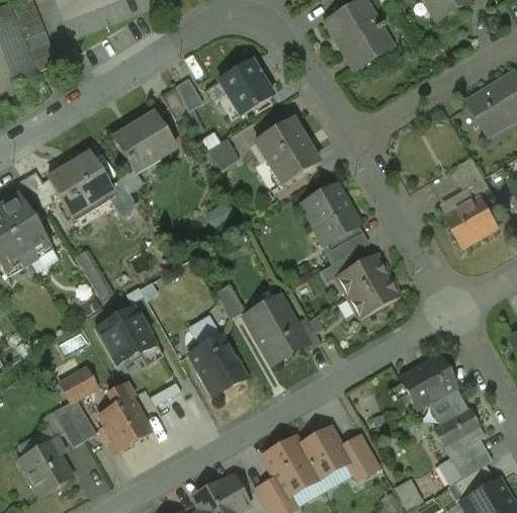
[(21,0),(0,8),(0,38),(16,79),(58,62),(33,0),(21,0)]
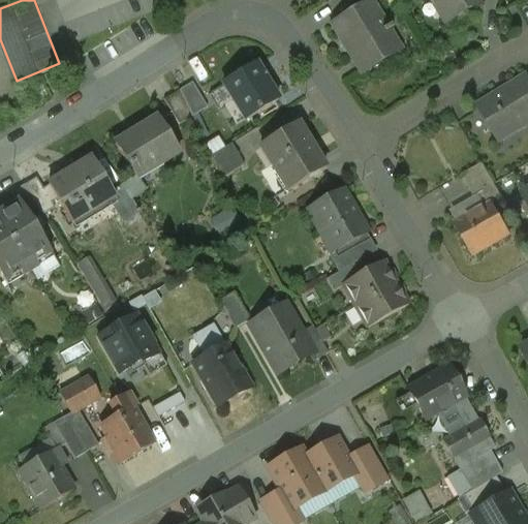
[(103,0),(100,1),(100,0),(75,0),(96,60),(121,53),(114,33),(134,26),(125,0),(103,0)]
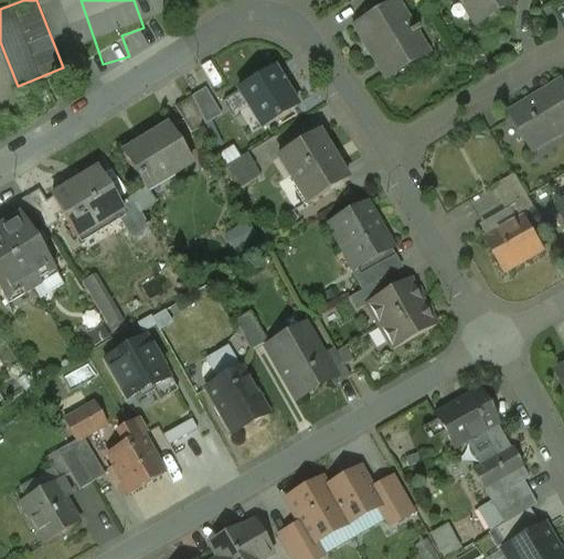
[(386,1),(354,20),(386,75),(424,53),(412,33),(421,29),(418,24),(413,27),(397,0),(389,0),(386,1)]
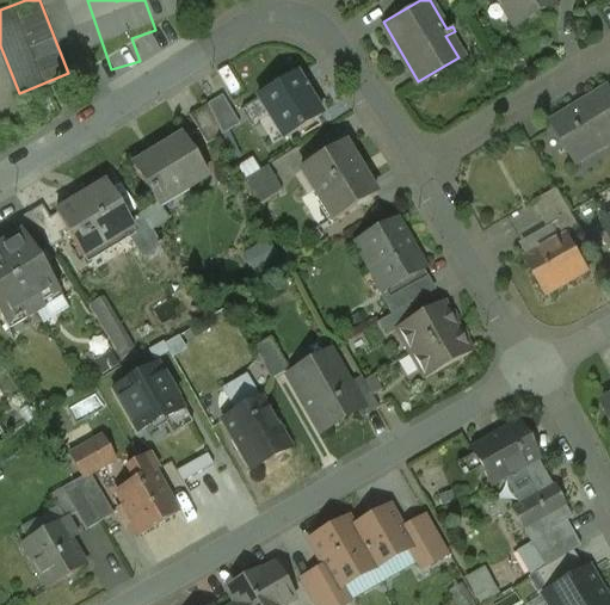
[(499,0),(513,24),(553,0),(499,0)]
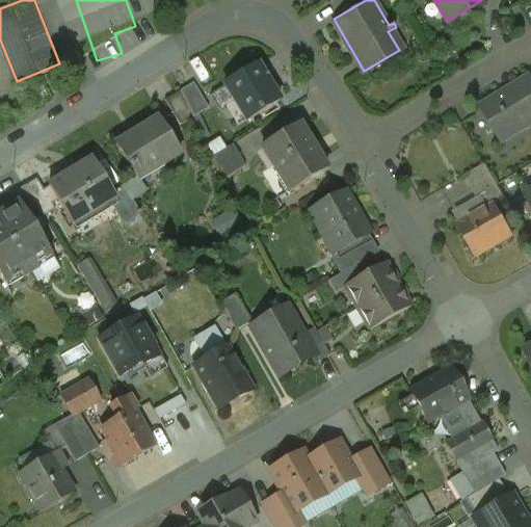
[(259,61),(226,81),(237,100),(239,98),(249,114),(247,116),(248,117),(281,98),(259,61)]
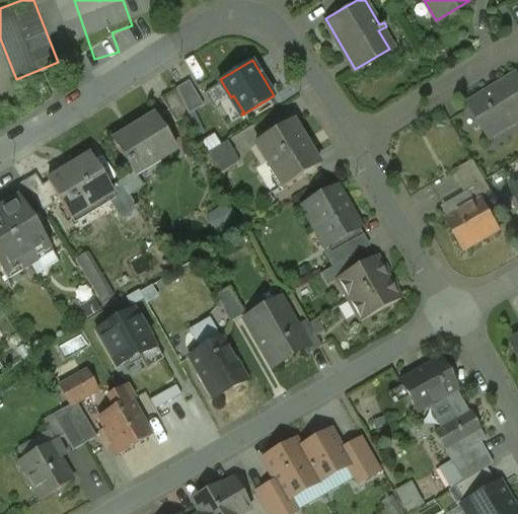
[(517,69),(500,79),(501,82),(468,101),(489,135),(517,118),(517,69)]
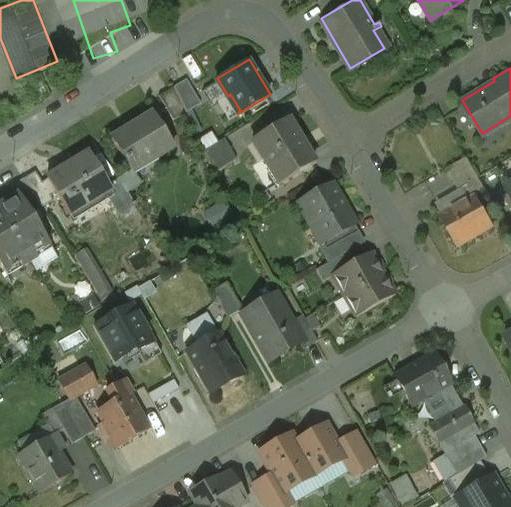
[(187,77),(174,84),(187,110),(201,101),(187,77)]
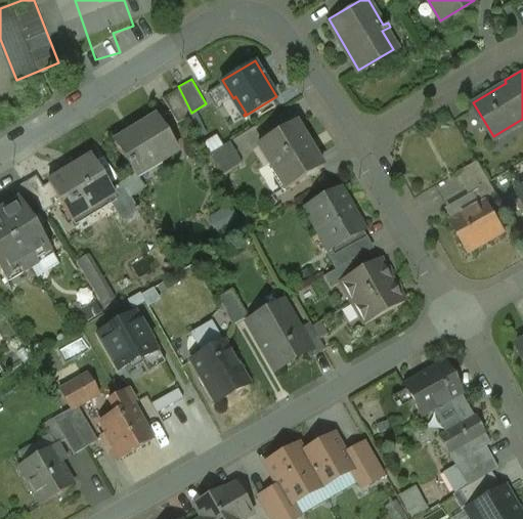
[(155,113),(114,139),(134,172),(135,172),(136,172),(161,157),(162,158),(177,148),(155,113)]
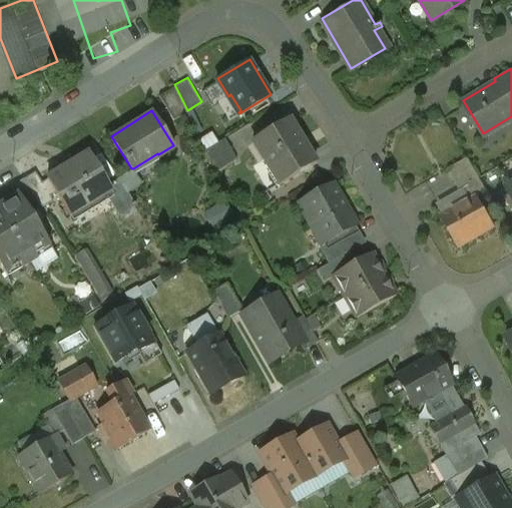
[(289,116),(253,138),(280,181),(316,160),(289,116)]
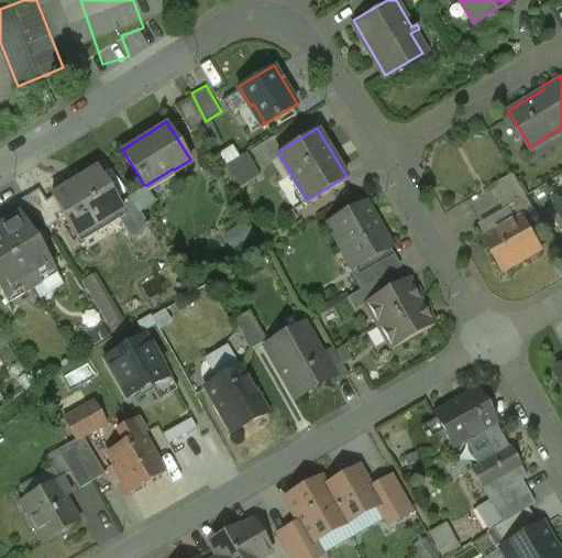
[(248,149),(226,162),(237,186),(261,172),(248,149)]
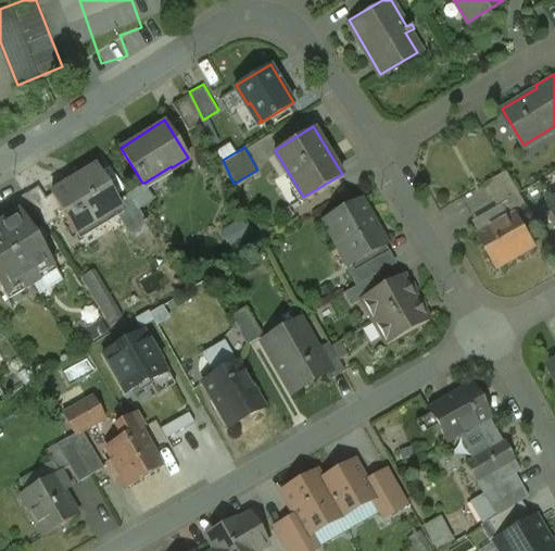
[(96,163),(51,191),(77,232),(118,205),(122,204),(117,198),(96,163)]
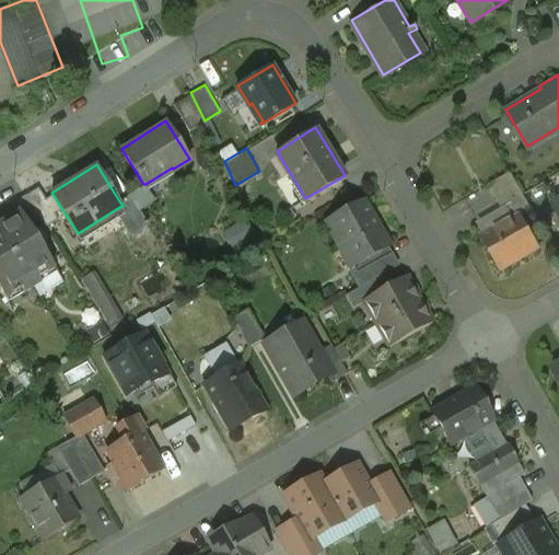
[(512,169),(489,182),(497,195),(520,182),(512,169)]
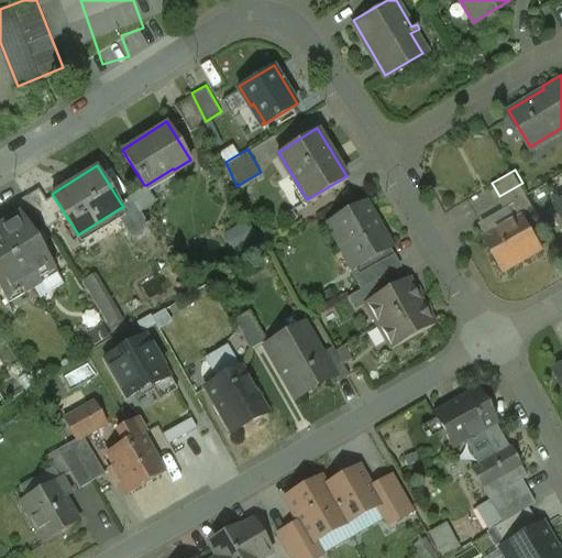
[(522,183),(499,196),(514,220),(525,214),(526,215),(536,207),(522,183)]
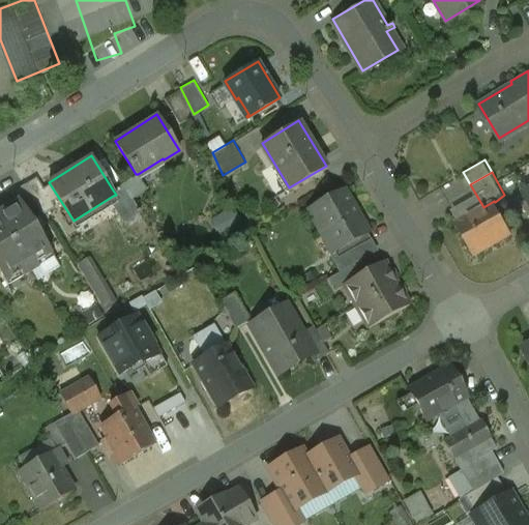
[(136,174),(122,182),(131,196),(146,186),(138,174),(137,174),(136,174)]
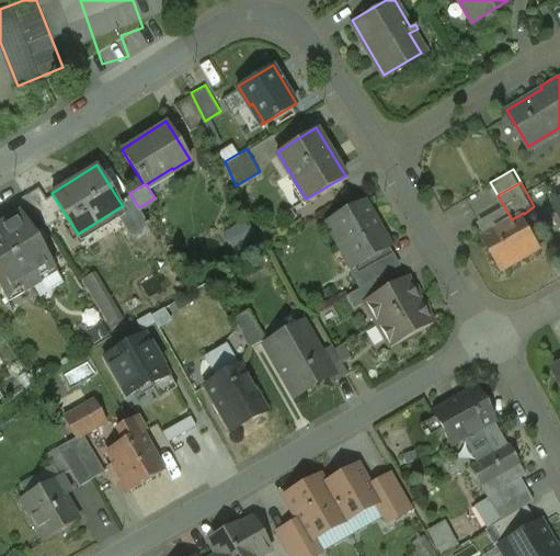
[(59,216),(40,185),(26,193),(45,225),(59,216)]
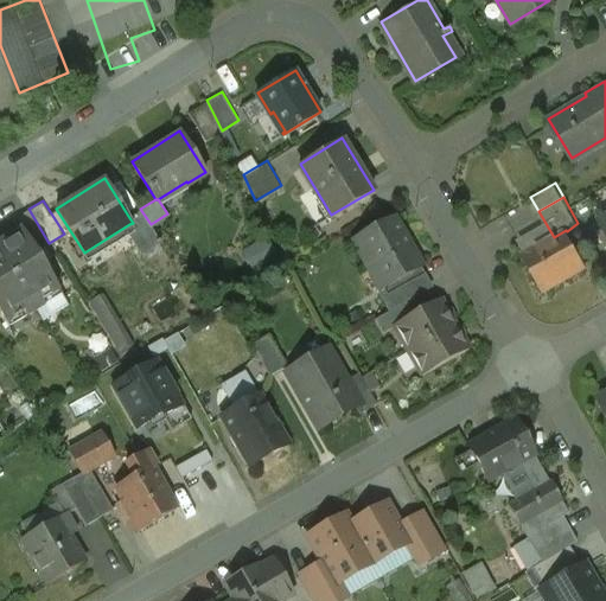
[(49,243),(29,209),(14,217),(23,230),(24,229),(37,250),(49,243)]
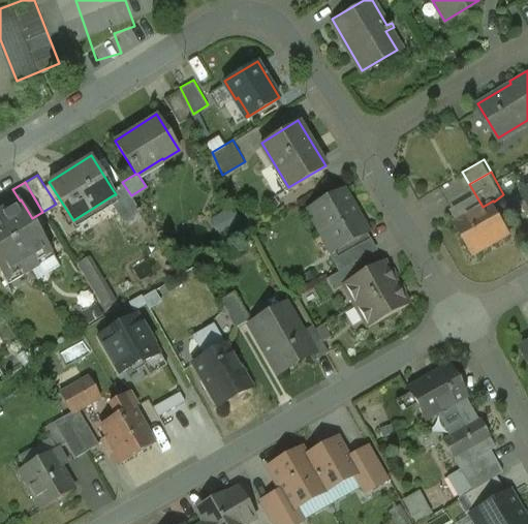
[(131,195),(122,182),(112,188),(116,194),(113,195),(126,217),(140,209),(131,195)]
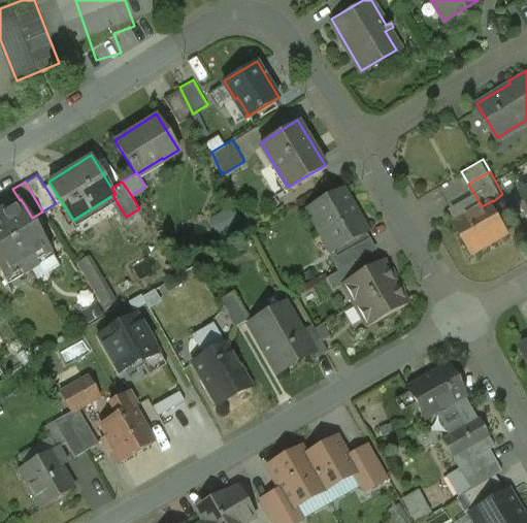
[(343,188),(309,207),(331,246),(331,247),(356,233),(366,227),(343,188)]
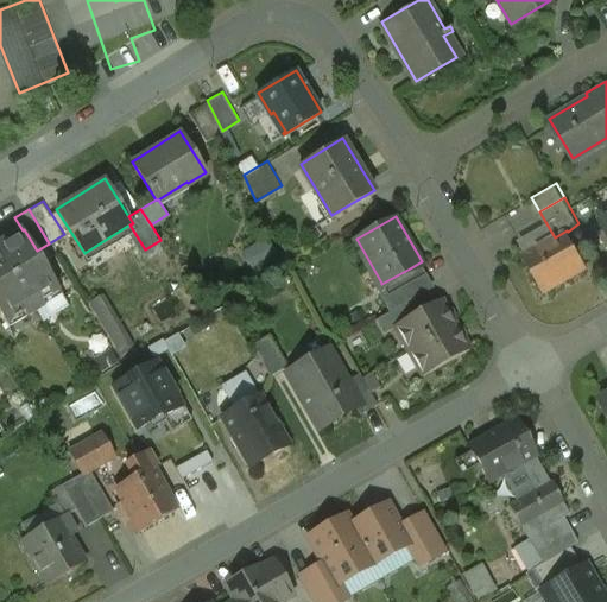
[(23,230),(0,244),(0,311),(5,319),(23,309),(26,316),(46,304),(42,297),(58,286),(37,251),(24,229),(23,230)]
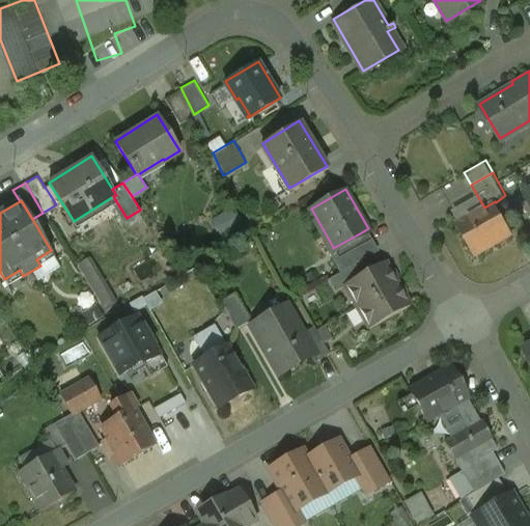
[(484,208),(458,222),(476,253),(512,232),(496,202),(495,201),(484,208)]
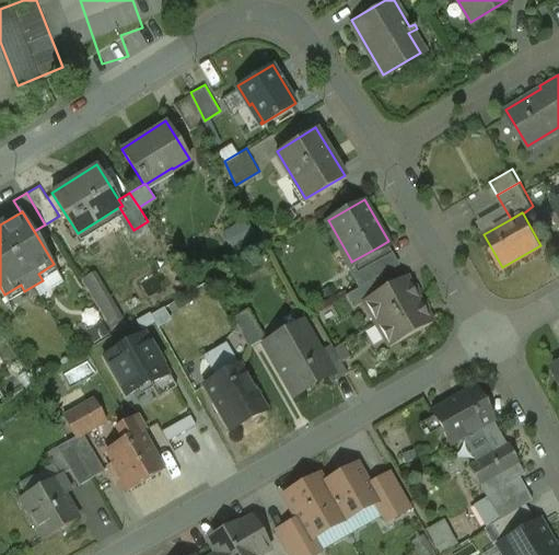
[(237,243),(259,234),(253,216),(230,224),(237,243)]
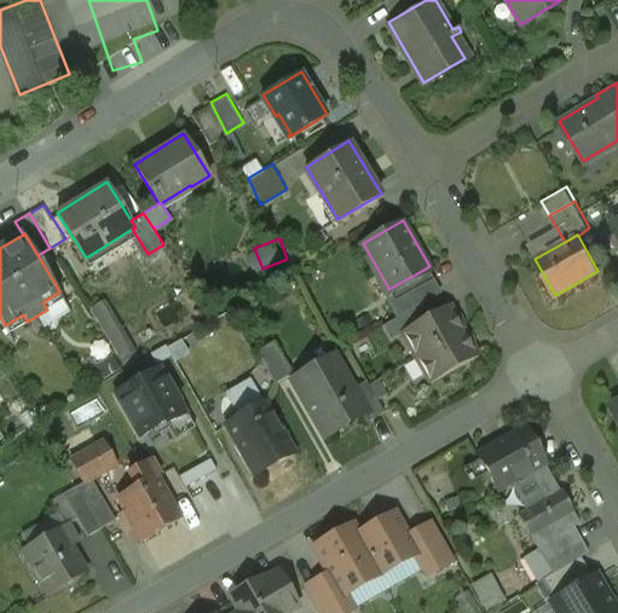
[(417,273),(388,289),(388,288),(385,289),(398,314),(414,306),(431,296),(417,273)]
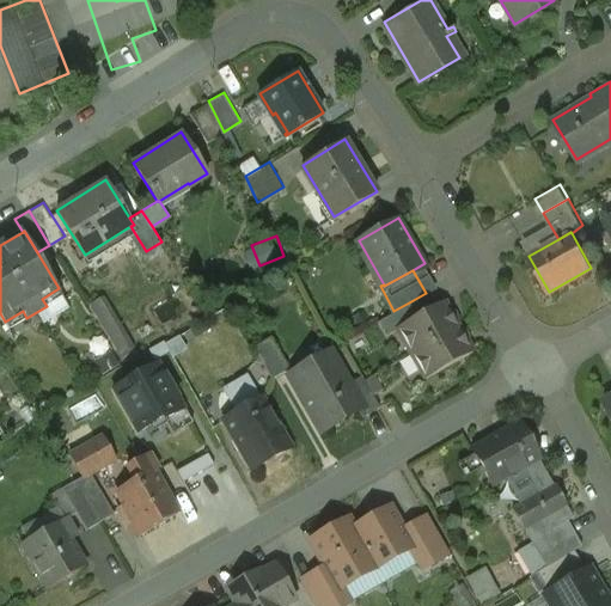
[(416,314),(397,325),(397,326),(411,350),(458,324),(444,299),(416,314)]
